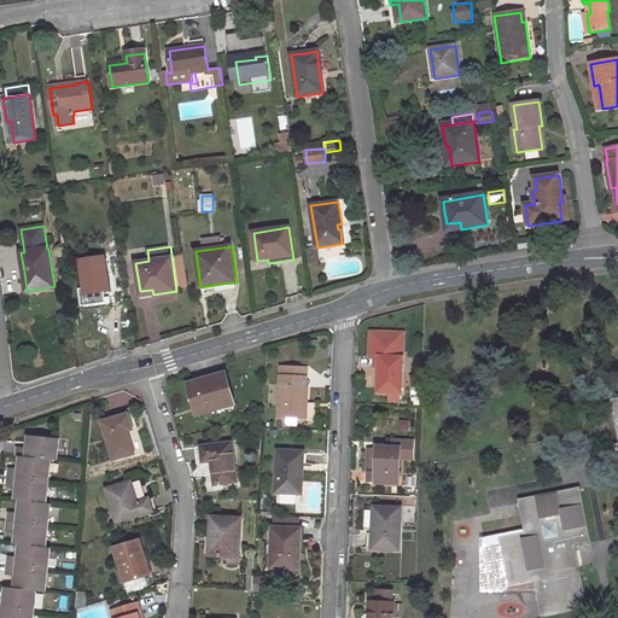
[(319,263),(318,248),(308,249),(310,264),(319,263)]
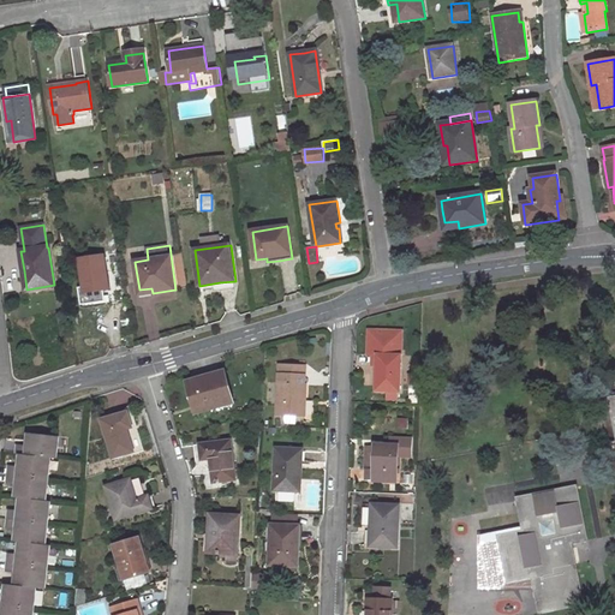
[(108,288),(103,256),(81,260),(83,278),(85,292),(108,288)]
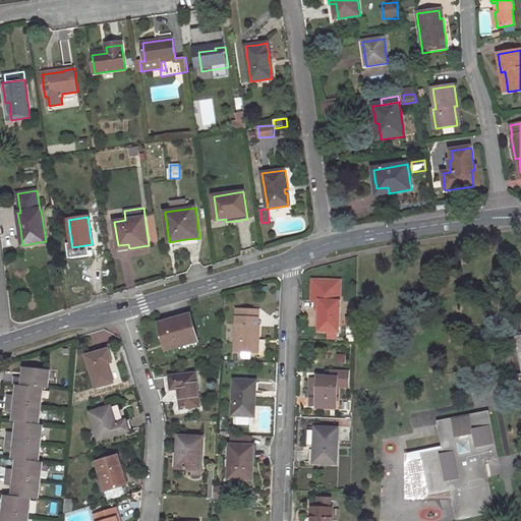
[(83,250),(96,248),(96,244),(92,244),(72,247),(70,235),(67,235),(69,252),(83,250)]
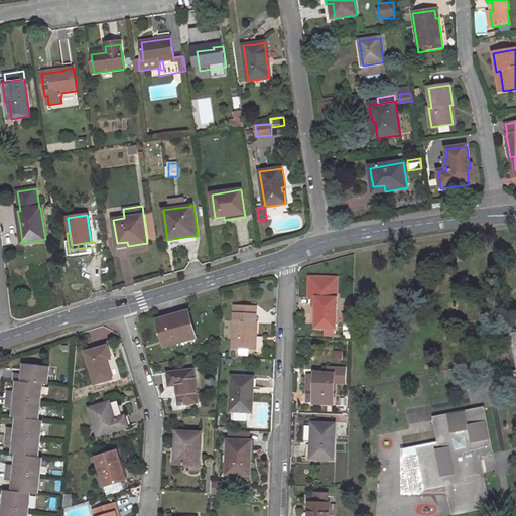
[(336,298),(316,298),(315,313),(315,328),(335,329),(336,298)]
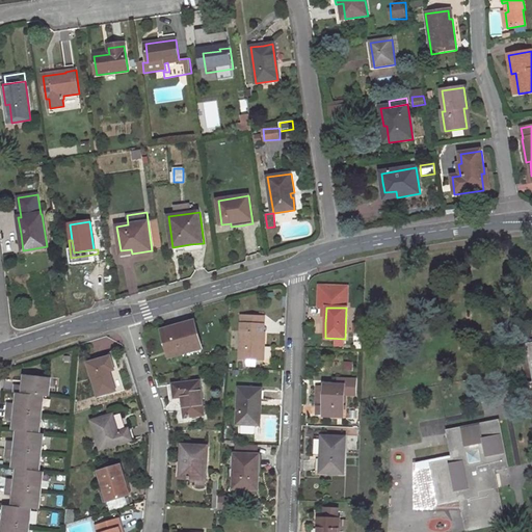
[(264,317),(242,316),(240,358),(264,360),(264,344),(265,334),(263,334),(264,317)]
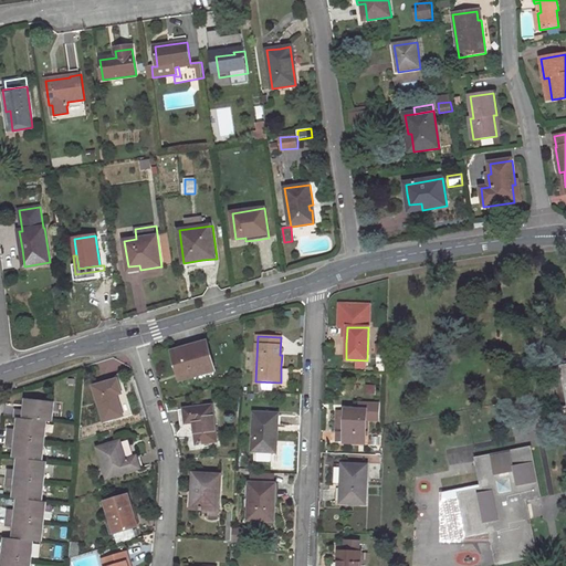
[(206,343),(174,352),(179,367),(182,379),(213,370),(206,343)]
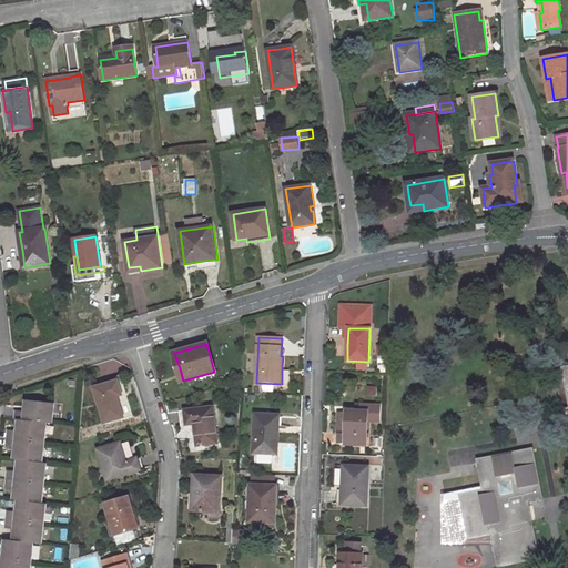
[(118,382),(94,388),(105,423),(124,417),(120,404),(117,396),(122,395),(118,382)]
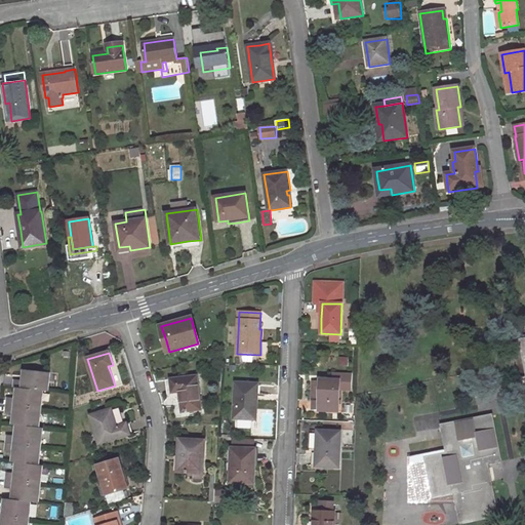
[(50,373),(25,370),(24,380),(15,379),(14,388),(17,389),(44,391),(48,392),(50,373)]
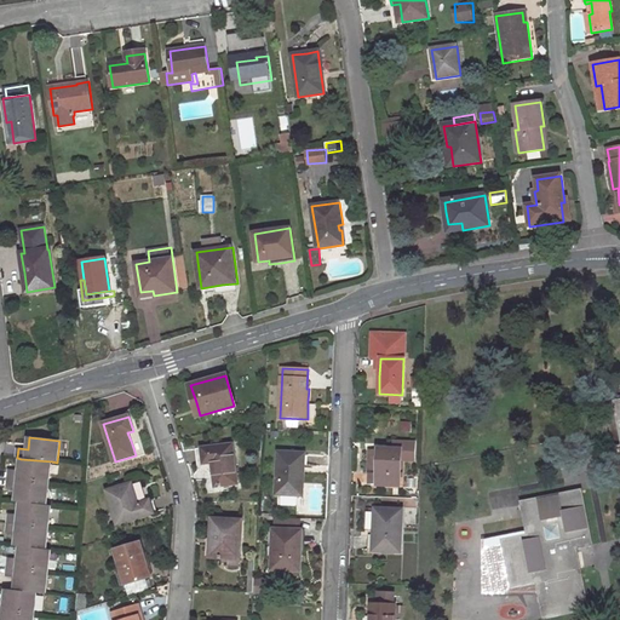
[(233,445),(202,449),(204,464),(212,463),(214,475),(216,486),(237,483),(233,445)]
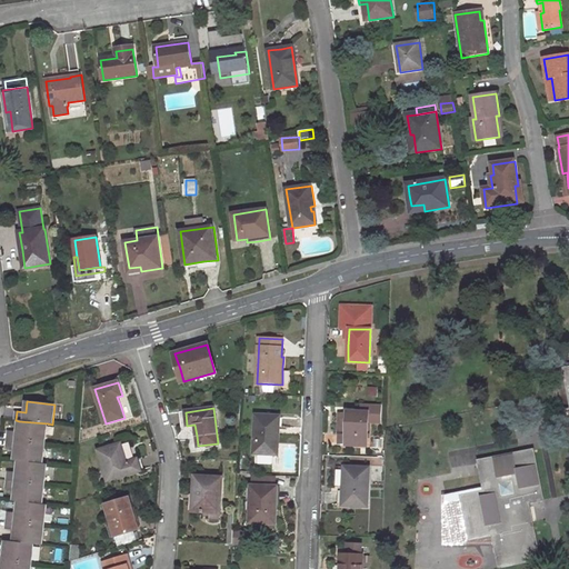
[(369,412),(369,423),(372,423),(375,421),(376,408),(360,408),(359,412),(369,412)]
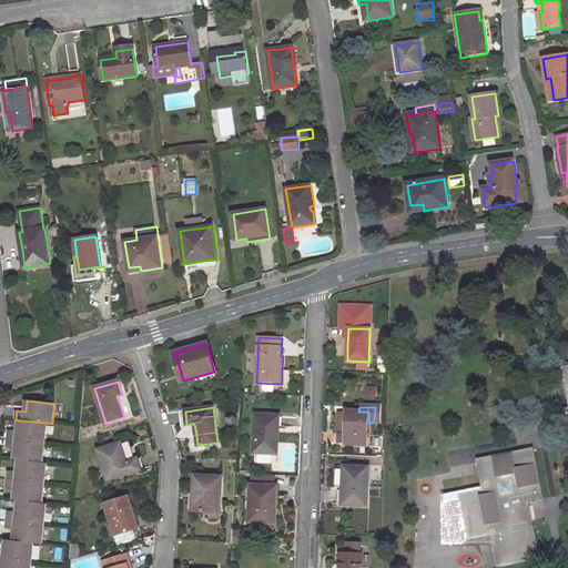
[(358,412),(346,411),(346,414),(338,413),(337,430),(346,430),(345,435),(338,435),(338,442),(345,443),(345,444),(367,445),(368,423),(368,412),(358,412)]
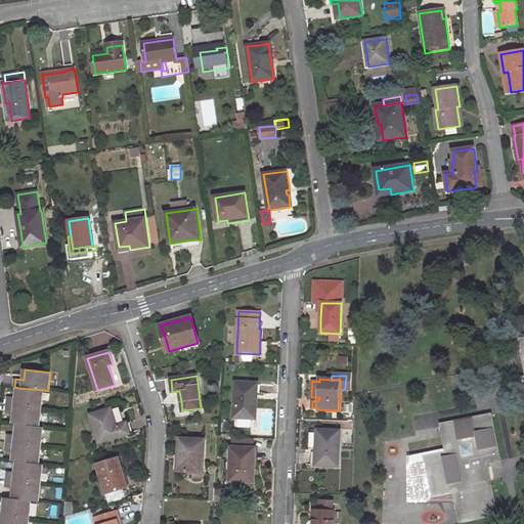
[(257,384),(235,383),(234,419),(254,419),(255,403),(257,403),(257,384)]
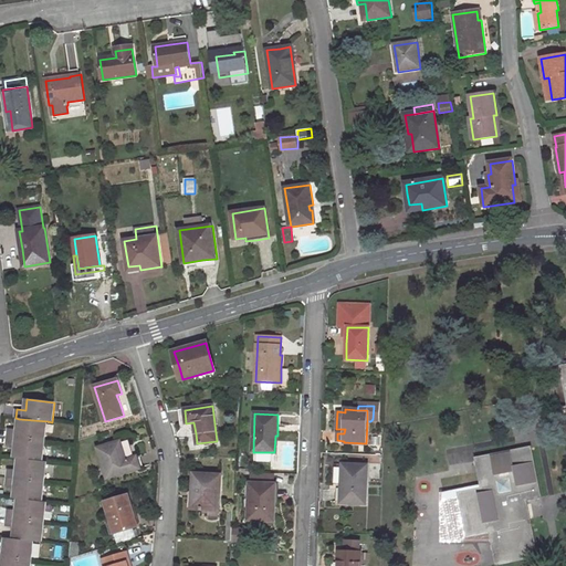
[(45,441),(48,421),(19,419),(18,429),(8,429),(8,438),(45,441)]
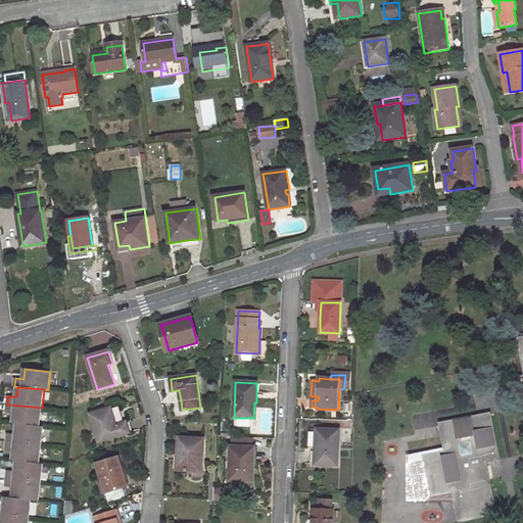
[(40,426),(42,408),(7,405),(6,412),(14,413),(13,423),(16,424),(40,426)]
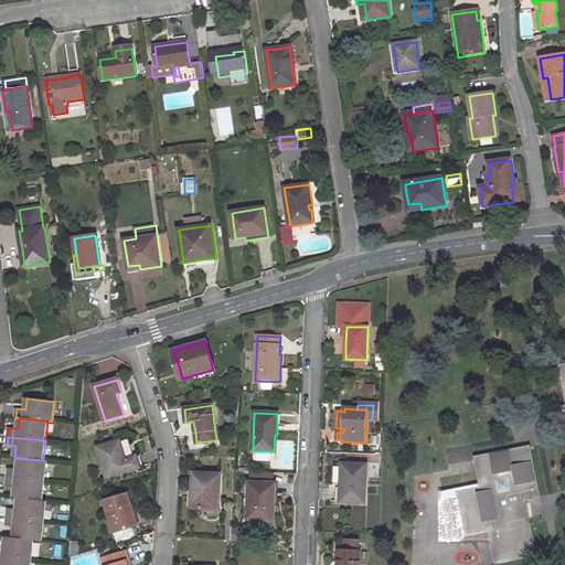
[(120,441),(98,447),(107,478),(139,468),(138,461),(136,456),(126,459),(120,441)]
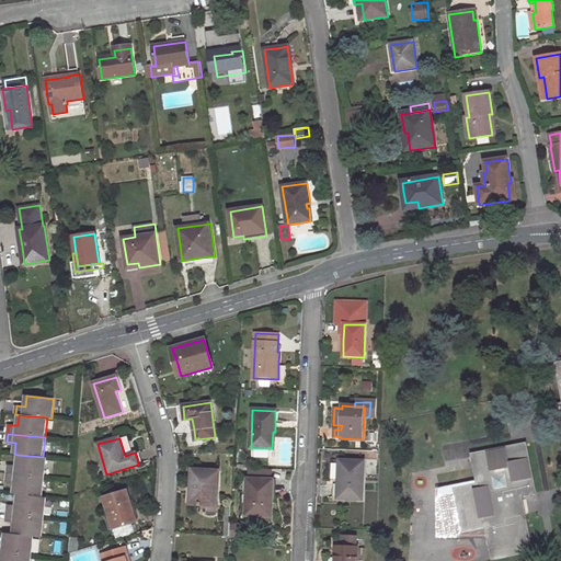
[(525,444),(471,454),(478,488),(458,492),(465,523),(494,516),(496,524),(485,526),(492,559),(531,551),(525,515),(521,515),(517,497),(521,496),(536,494),(525,444)]
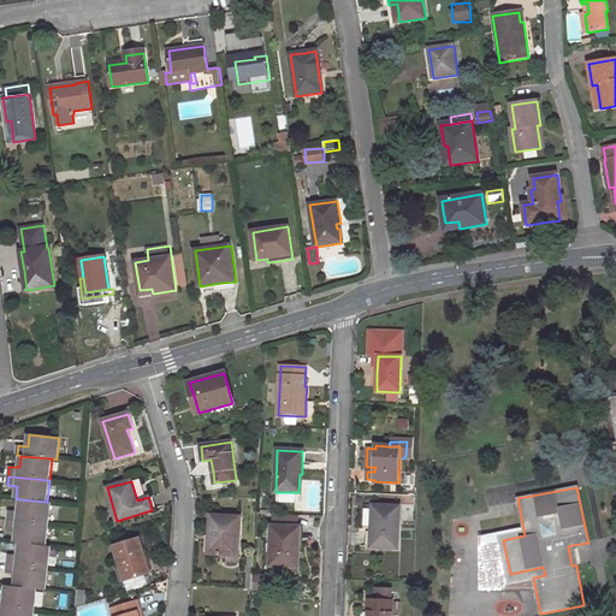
[(51,502),(47,502),(19,499),(18,511),(9,510),(9,521),(48,525),(51,502)]
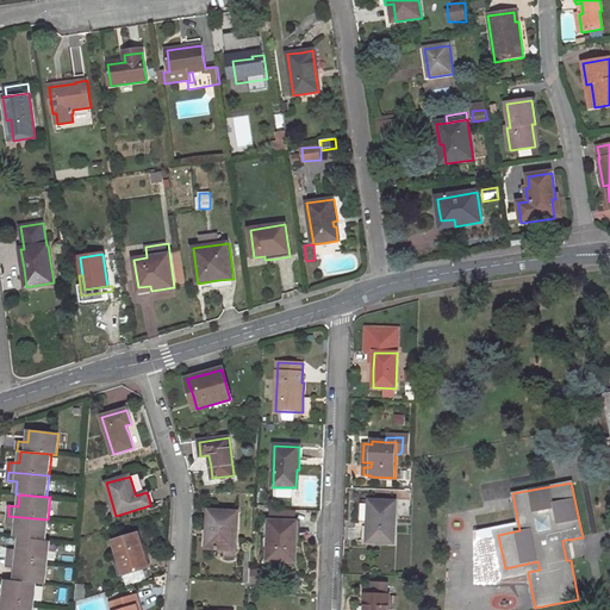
[(396,502),(363,500),(362,528),(369,529),(369,542),(393,543),(396,502)]
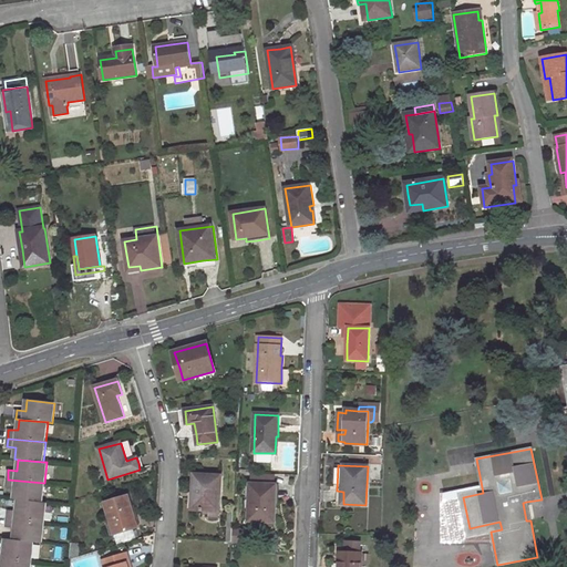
[(222,476),(195,474),(194,493),(198,493),(197,509),(219,511),(222,476)]
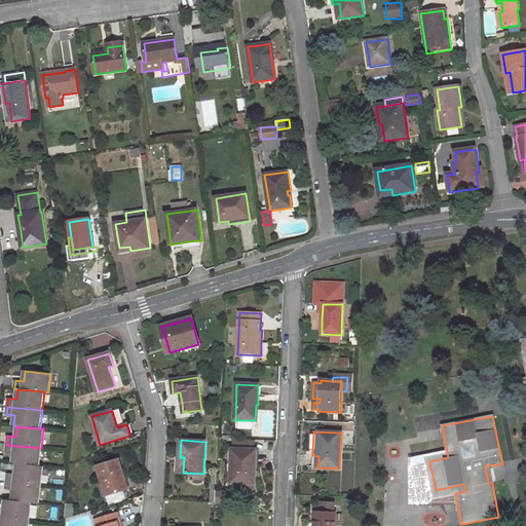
[(39,466),(41,448),(7,445),(6,452),(14,453),(13,463),(16,463),(39,466)]
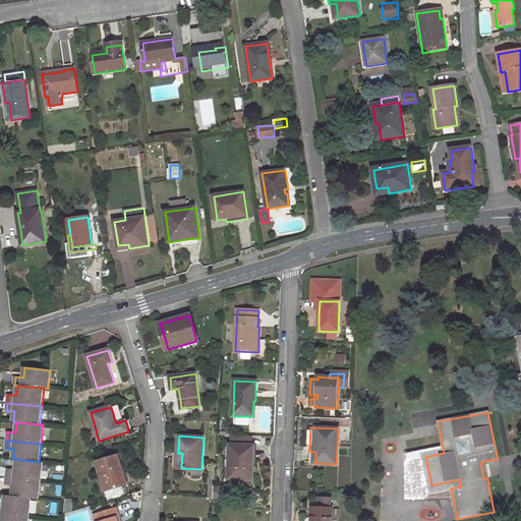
[(253,446),(231,445),(229,478),(252,479),(253,461),(253,446)]
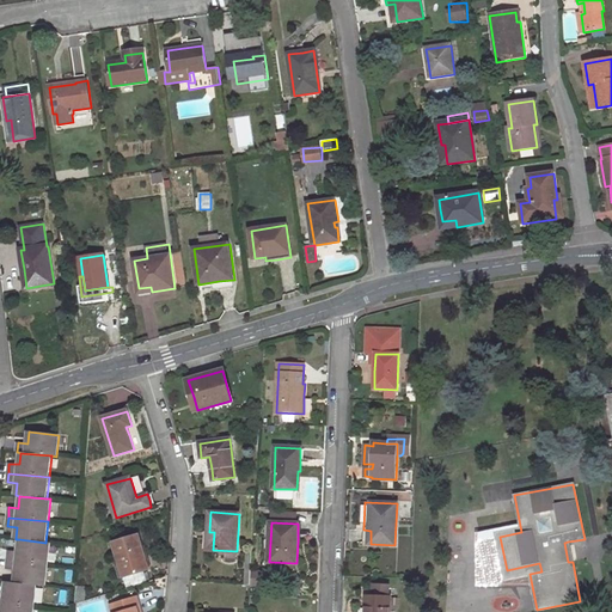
[(139,536),(115,543),(124,577),(148,570),(144,552),(139,536)]
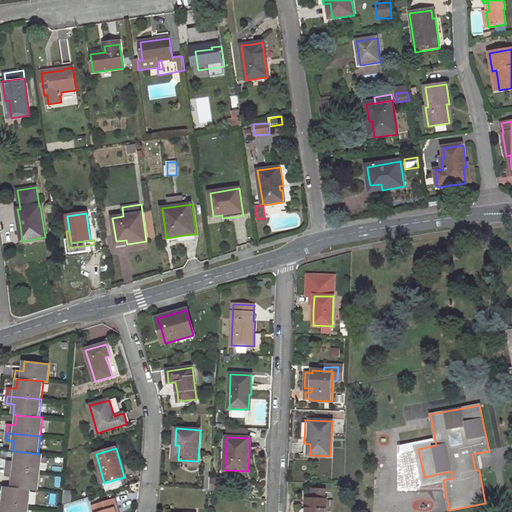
[(42,454),(38,454),(16,451),(15,461),(7,460),(6,469),(40,472),(42,454)]
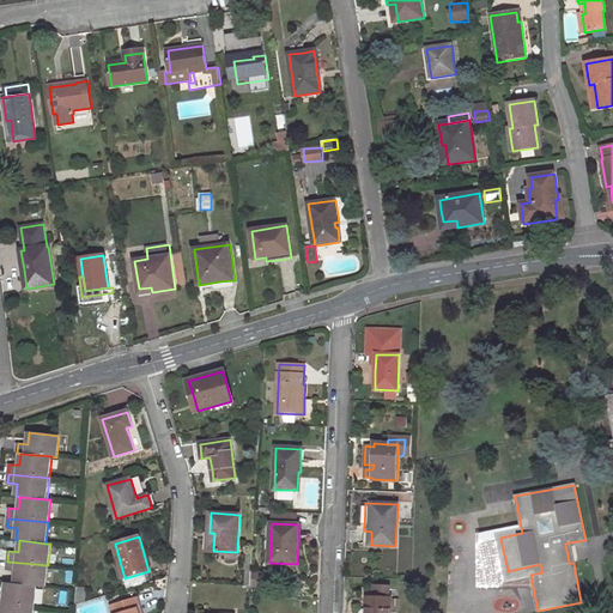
[(46,587),(48,565),(7,562),(6,570),(16,572),(14,584),(36,586),(46,587)]
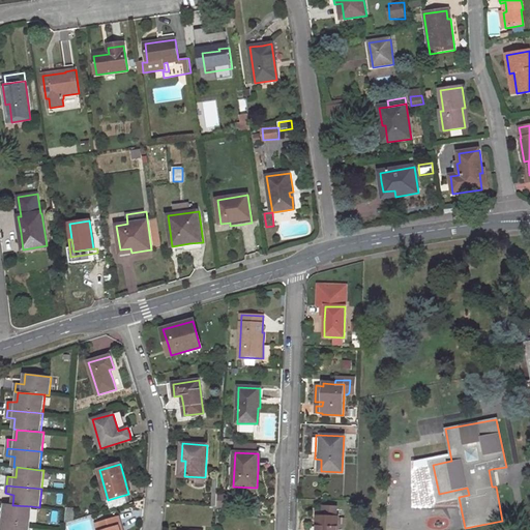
[(441,500),(459,497),(469,495),(467,488),(439,494),(441,500)]
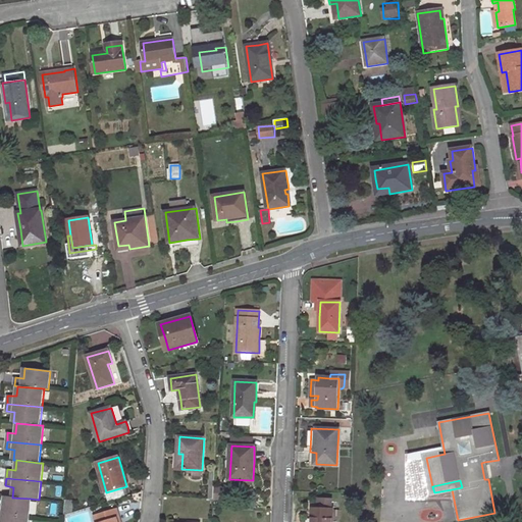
[(124,496),(122,489),(106,493),(108,500),(124,496)]
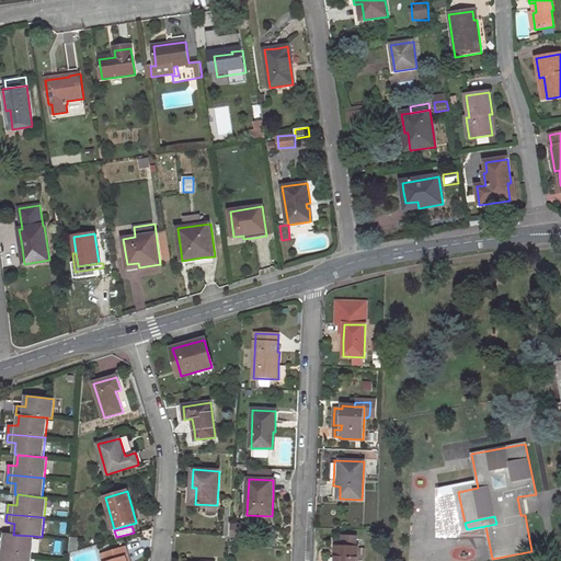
[(0,552),(32,556),(33,536),(13,535),(6,534),(4,545),(0,544),(0,552)]
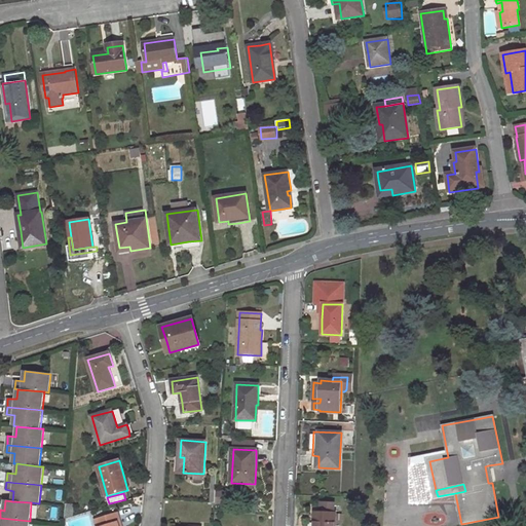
[(335,525),(336,514),(315,513),(314,525),(335,525)]
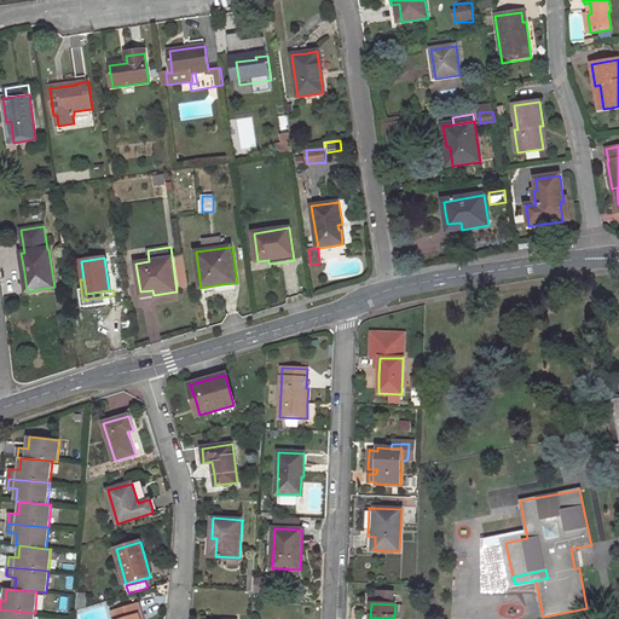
[(138,605),(111,612),(113,618),(138,618),(138,615),(142,614),(138,605)]
